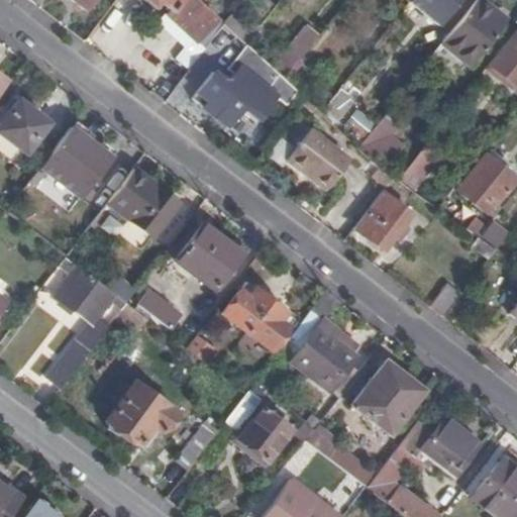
[(70,0),(86,12),(95,0),(70,0)]
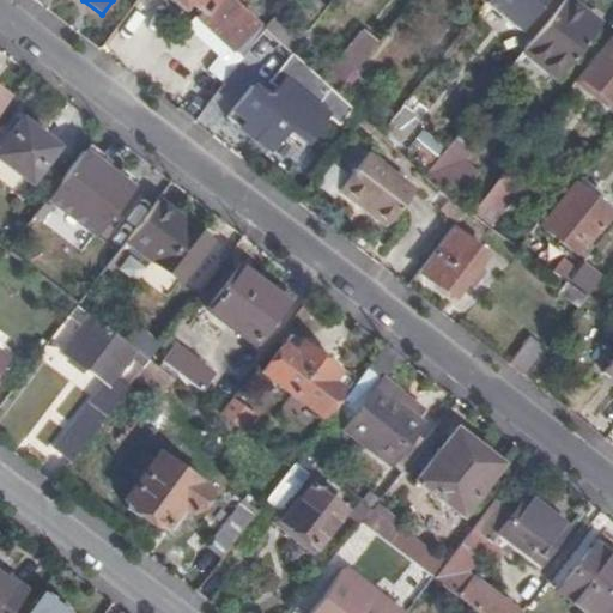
[(173,0),(182,7),(187,0),(201,12),(198,17),(231,49),(255,22),(246,13),(231,0),(173,0)]
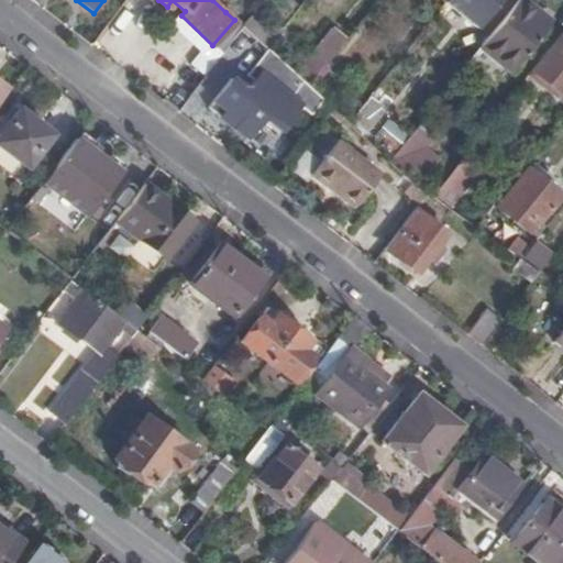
[(498,0),(446,0),(445,2),(444,3),(477,28),(498,0)]
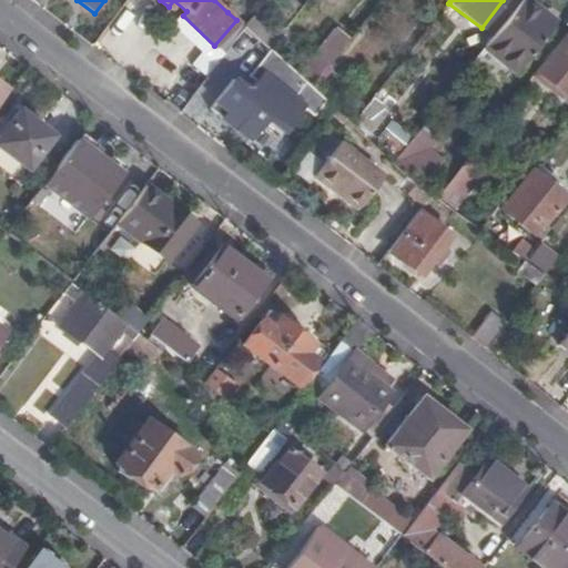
[(493,38),(523,0),(503,0),(482,28),(493,38)]
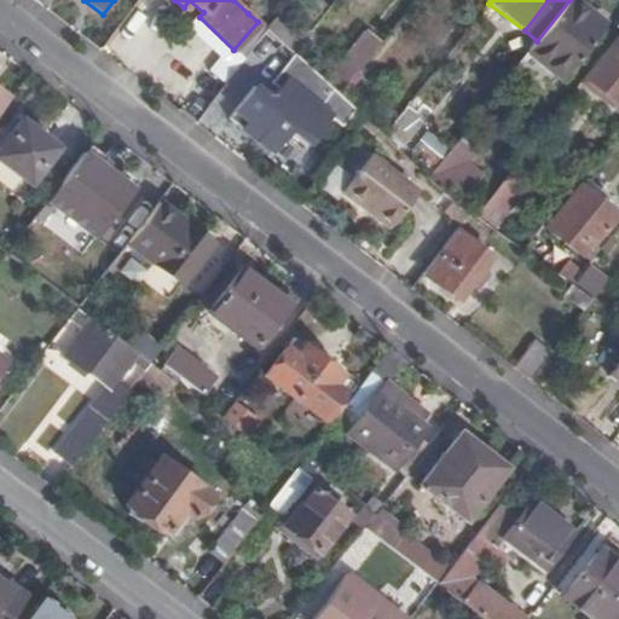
[(606,24),(576,0),(570,0),(537,41),(527,53),(562,81),(606,24)]
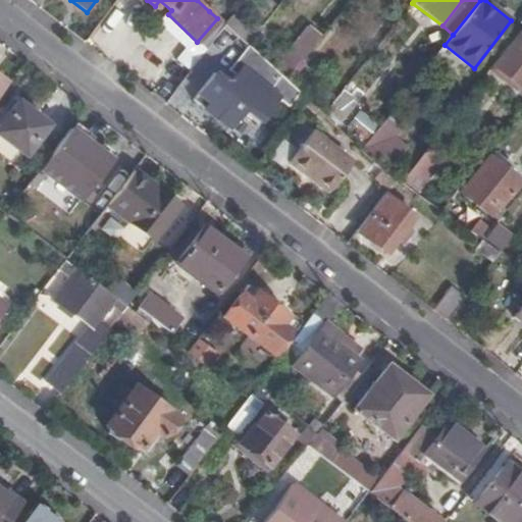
[(284,81),(294,69),(321,36),(308,24),(272,68),(282,79),(284,81)]
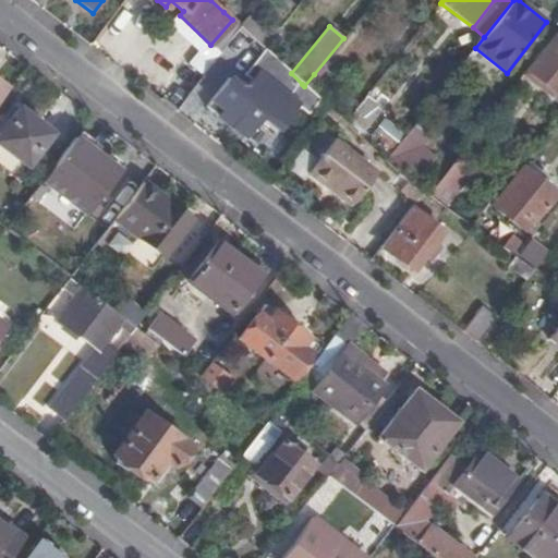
[(240,27),(231,39),(238,46),(242,50),(246,55),(256,43),(240,27)]
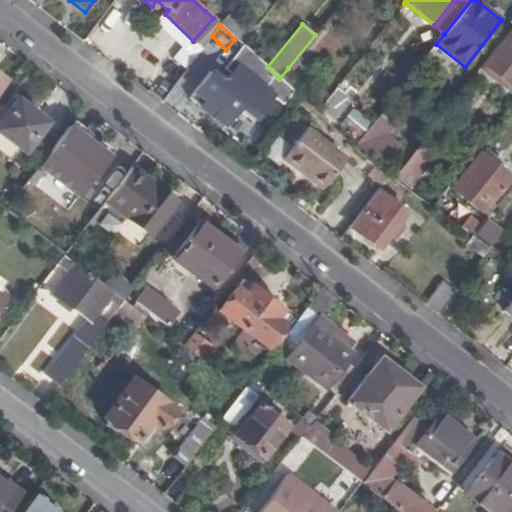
[(511,32),(509,30),(483,63),(511,86),(511,32)]
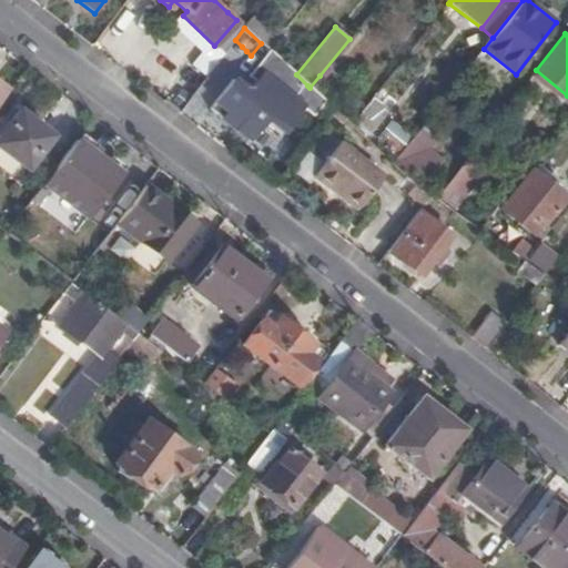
[(242,57),(246,51),(242,47),(237,52),(242,57)]
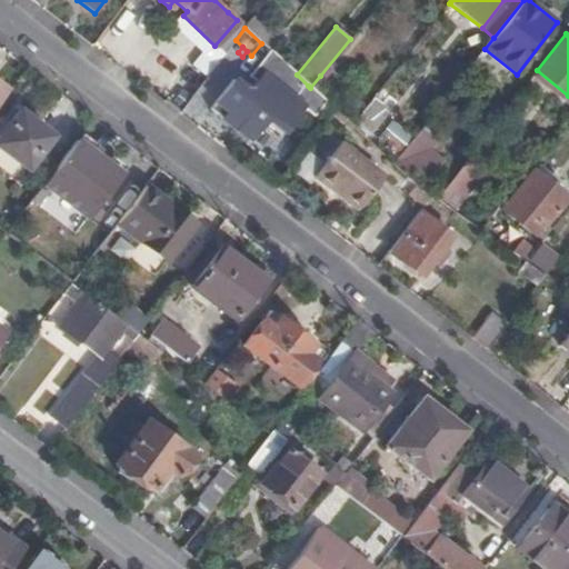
[(293,100),(308,86),(297,75),(271,51),(252,72),(258,79),(249,88),(236,75),(209,101),(246,136),(261,119),(277,135),(302,108),(293,100)]
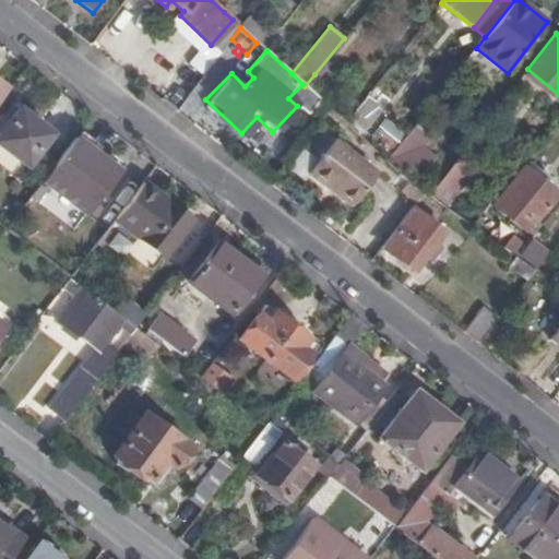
[(305,86),(312,94),(322,81),(314,74),(305,86)]
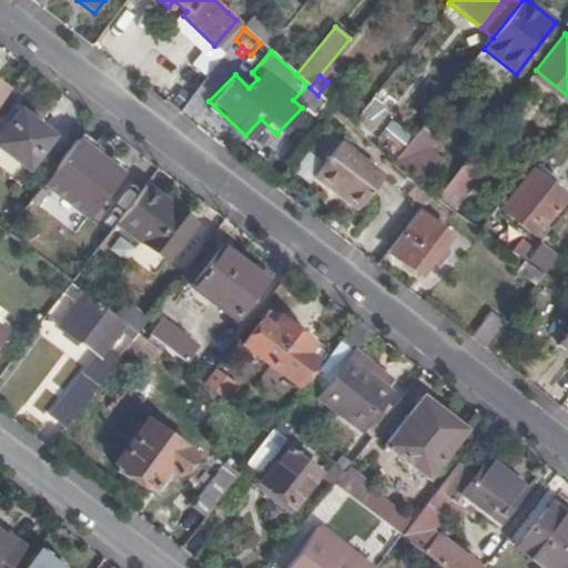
[(372,101),(352,127),(367,141),(387,114),(372,101)]
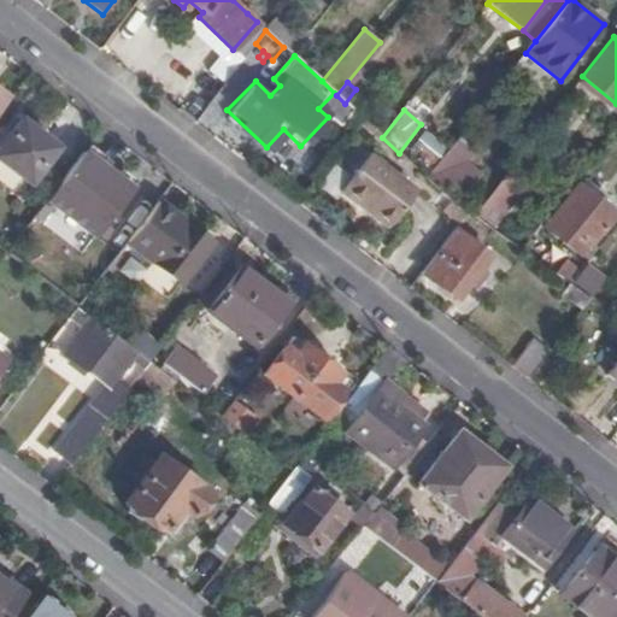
[(58,147),(21,119),(0,146),(0,160),(30,184),(58,147)]
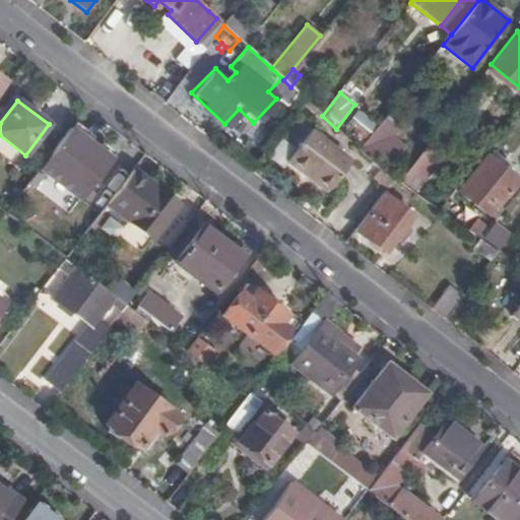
[(375,164),(385,173),(404,147),(393,138),(407,121),(393,109),(360,150),(375,164)]
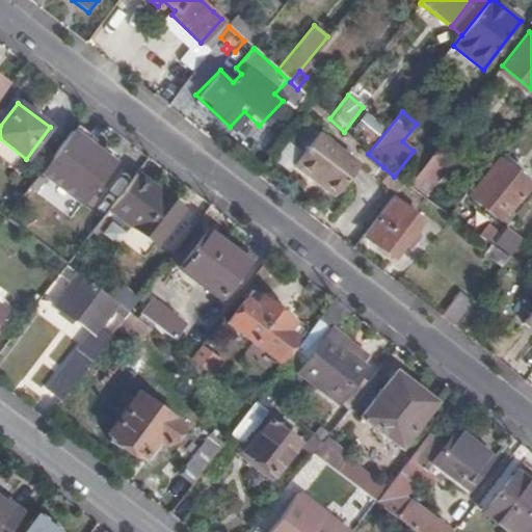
[(113,156),(81,131),(54,164),(87,191),(113,156)]
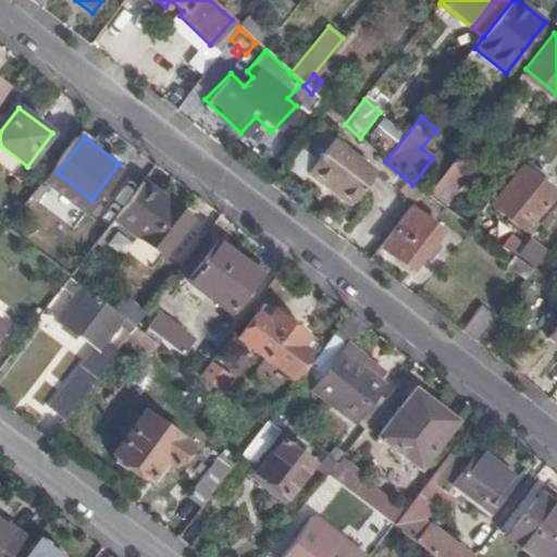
[(376,172),(334,138),(307,172),(325,188),(329,185),(351,202),(376,172)]
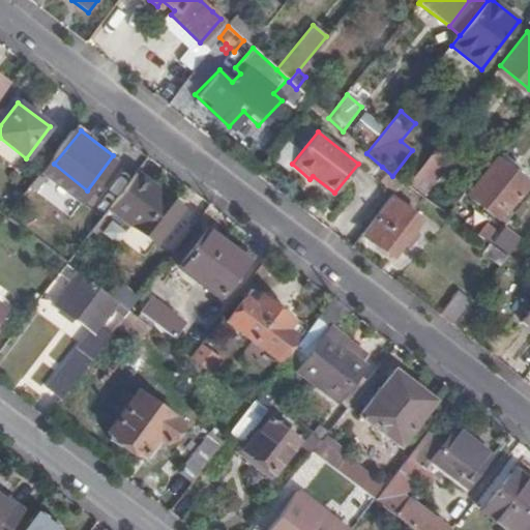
[(0,138),(0,157),(17,171),(26,158),(0,138)]
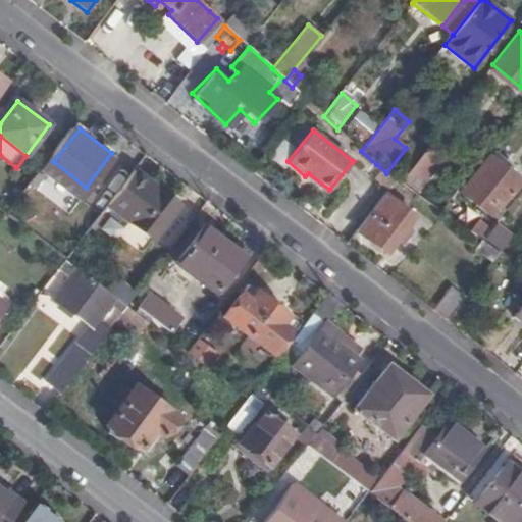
[(418,158),(404,177),(419,191),(434,172),(418,158)]
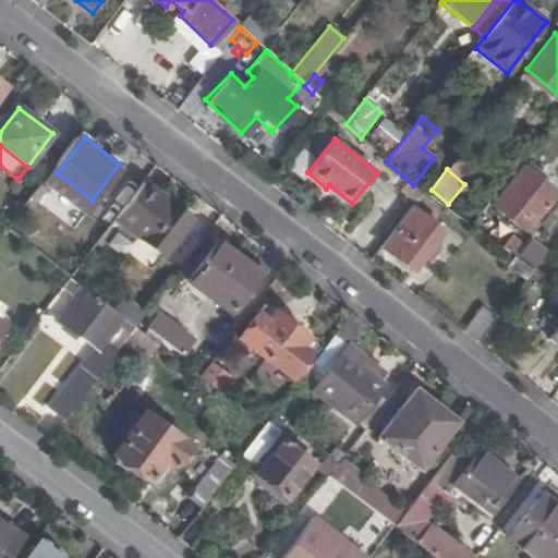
[(557,194),(524,169),(494,206),(523,229),(540,210),(544,213),(557,194)]
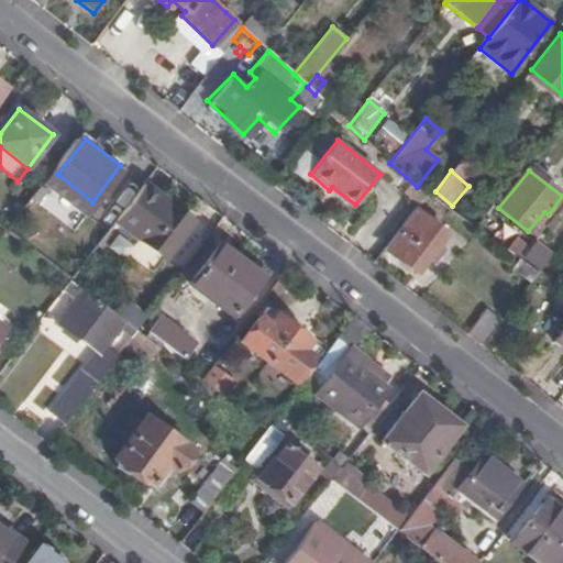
[(419,203),(426,196),(417,187),(406,177),(398,186),(419,203)]
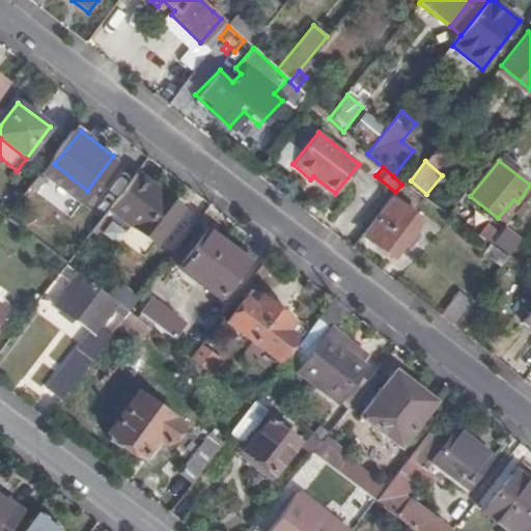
[(137,173),(109,210),(142,234),(138,241),(146,246),(150,241),(156,245),(183,208),(137,173)]
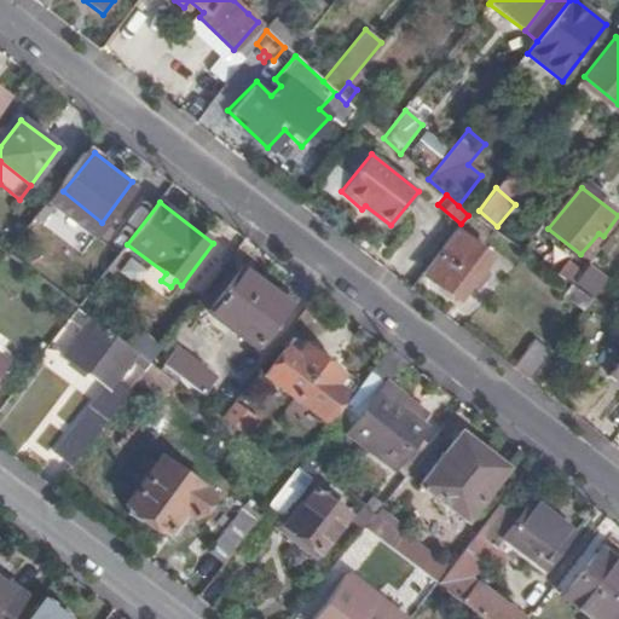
[(456,231),(424,272),(439,284),(438,288),(457,301),(491,259),(456,231)]
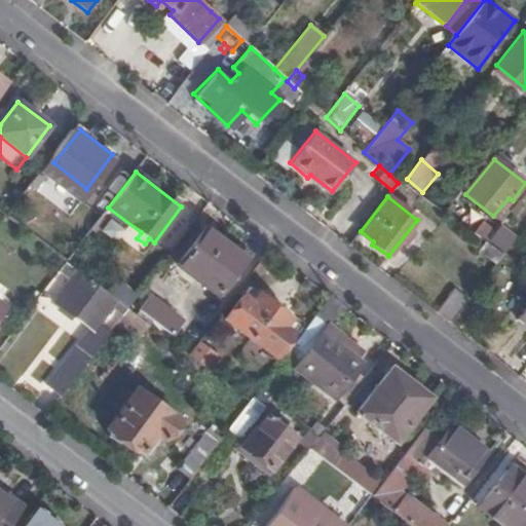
[(497,231),(457,198),(445,214),(488,242),(497,231)]
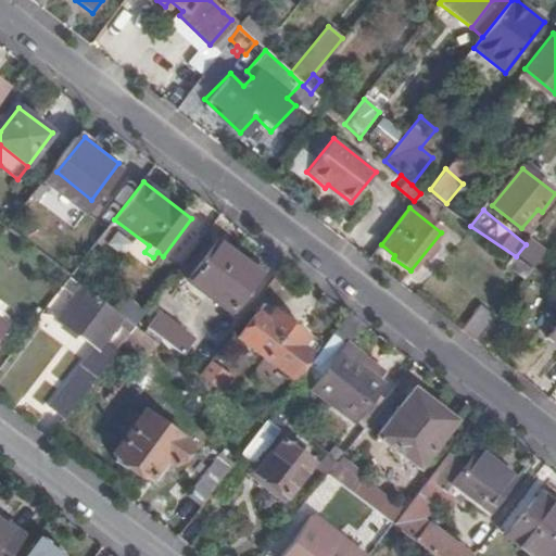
[(116,230),(108,244),(125,254),(134,240),(116,230)]
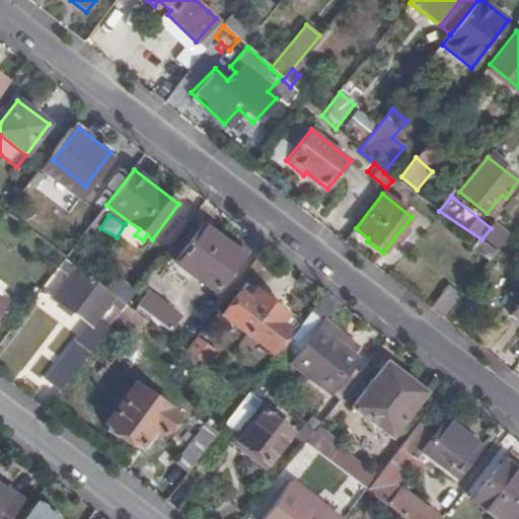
[(174,261),(215,291),(242,254),(203,223),(174,261)]
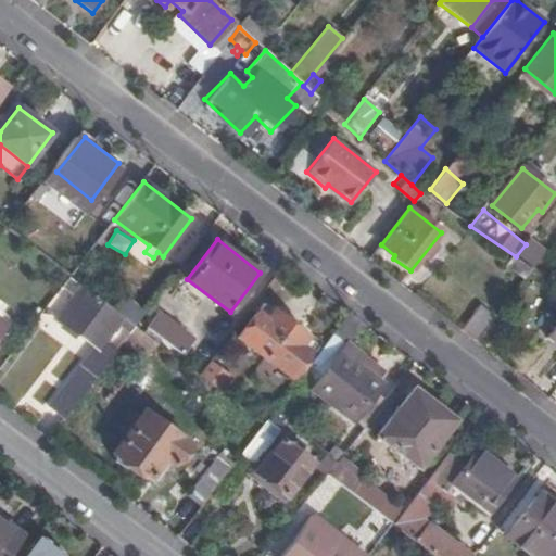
[(546,254),(529,242),(518,256),(535,268),(546,254)]
